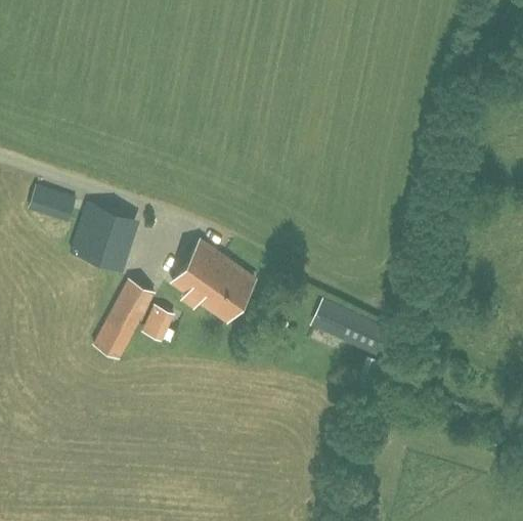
[(67,221),(74,200),(34,186),(27,208),(67,221)]
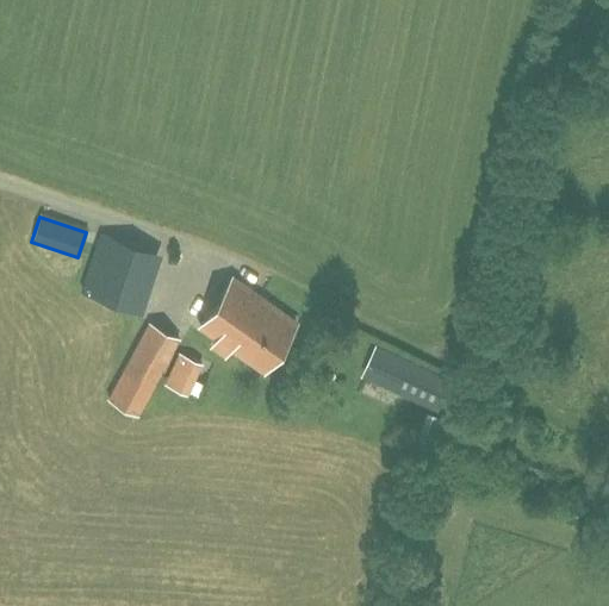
[(125,308),(144,252),(100,237),(81,293),(125,308)]
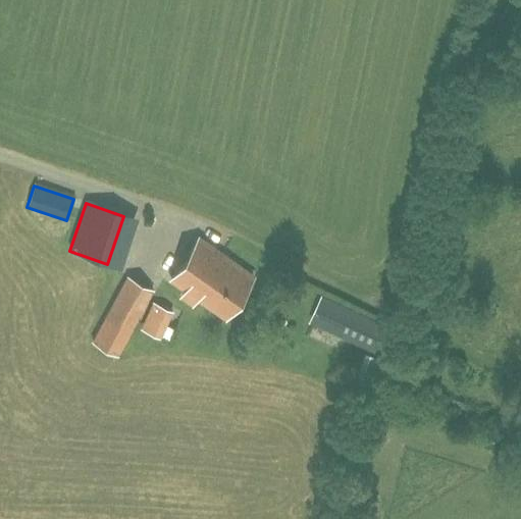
[(169,282),(225,319),(253,279),(198,242),(169,282)]
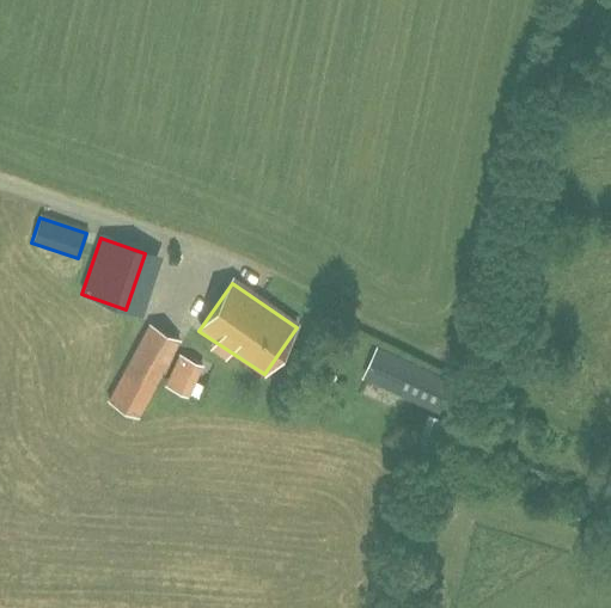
[(138,419),(179,343),(150,327),(108,403),(138,419)]
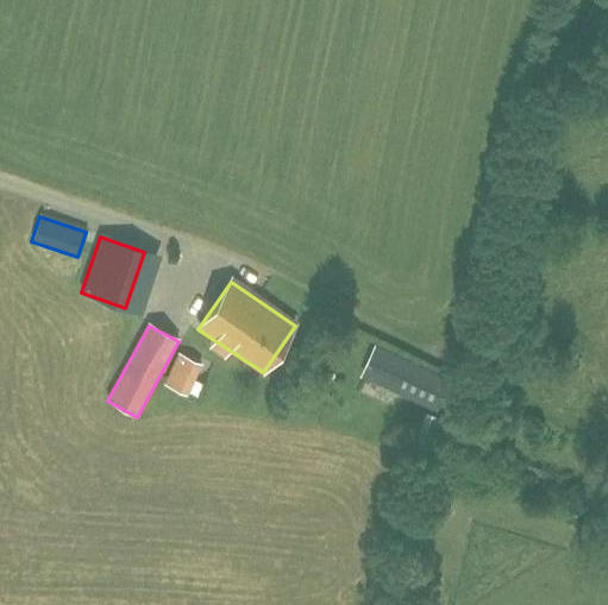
[(436,414),(451,383),(376,347),(362,379),(436,414)]
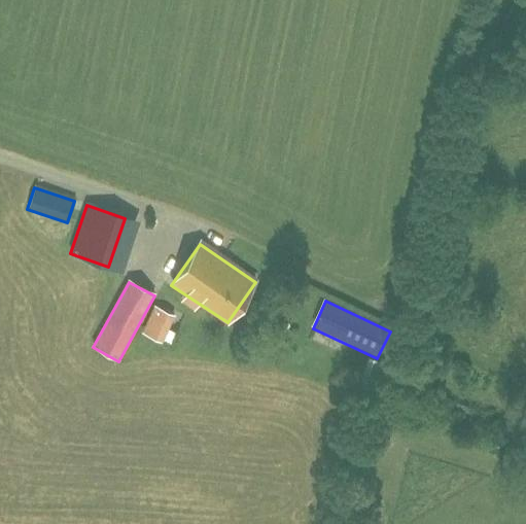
[(156,307),(145,335),(166,344),(177,316),(156,307)]
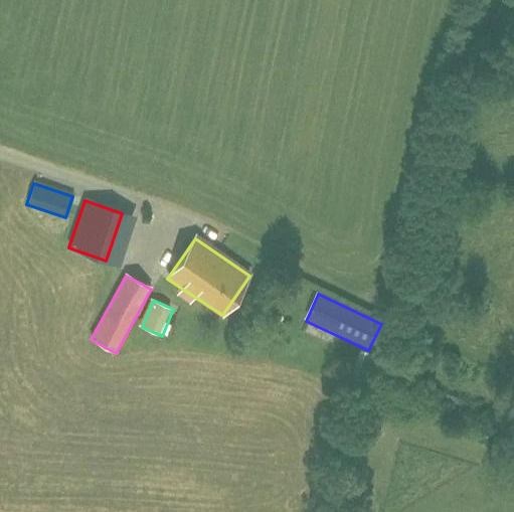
[(513,348),(508,347),(502,366),(513,370),(513,348)]
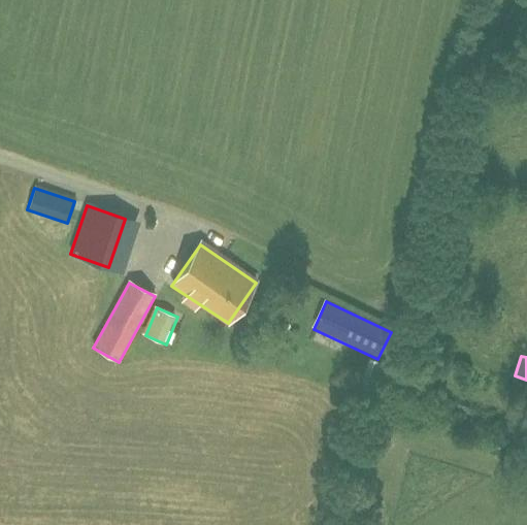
[(377,395),(386,366),(368,361),(359,389),(377,395)]
